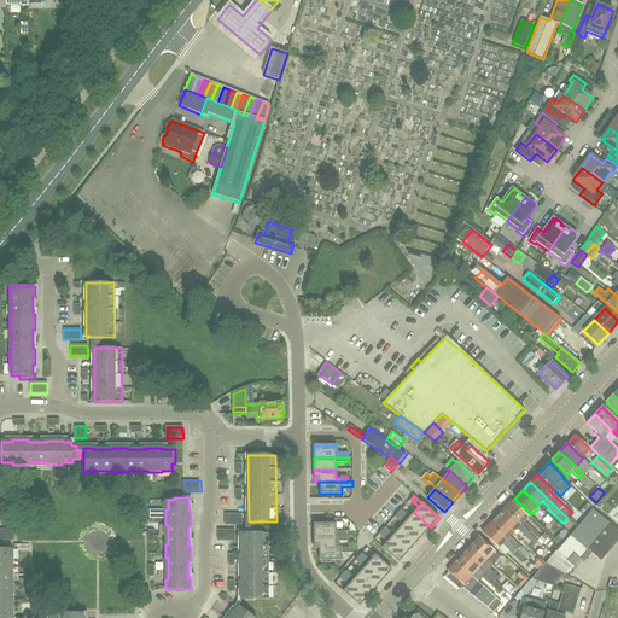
[(505,509),(537,541),(541,537),(524,522),(528,518),(512,502),(505,509)]
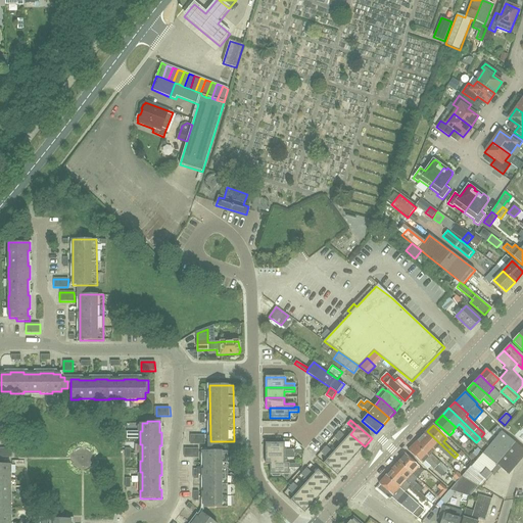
[(339,431),(336,434),(358,454),(365,446),(350,434),(346,438),(339,431)]
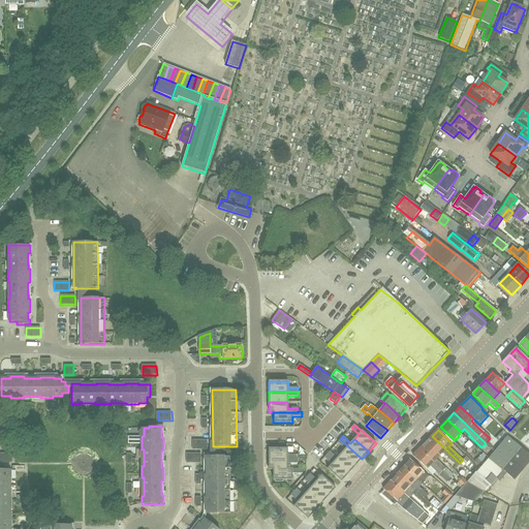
[(426,442),(439,456),(443,453),(458,466),(460,463),(432,436),(426,442)]
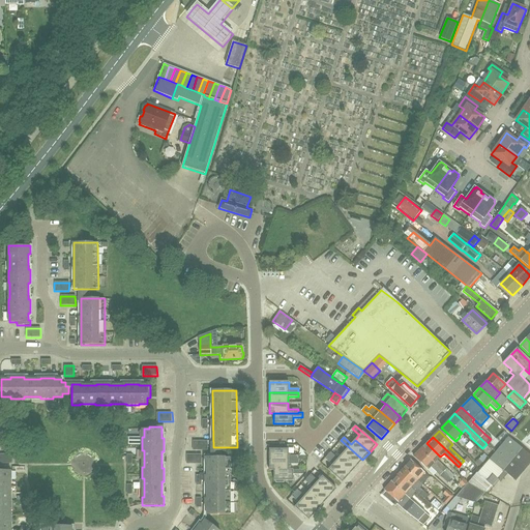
[(516,480),(529,463),(529,454),(508,437),(478,473),(487,479),(492,474),(498,478),(504,471),(516,480)]
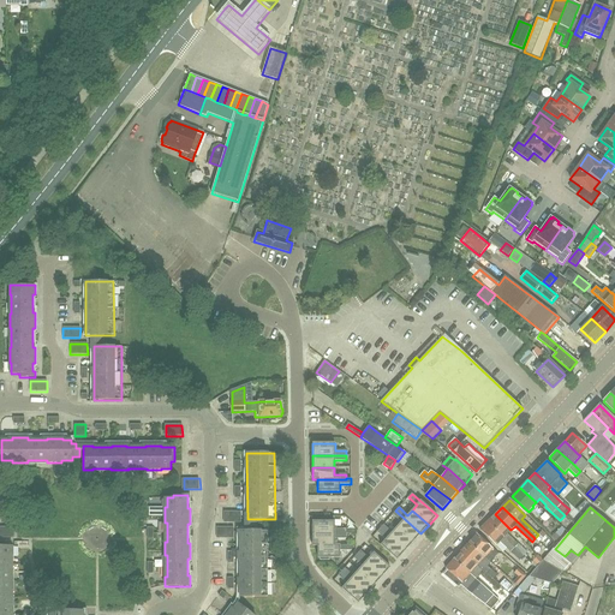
[(413,542),(421,533),(395,511),(393,515),(401,523),(396,527),(413,542)]
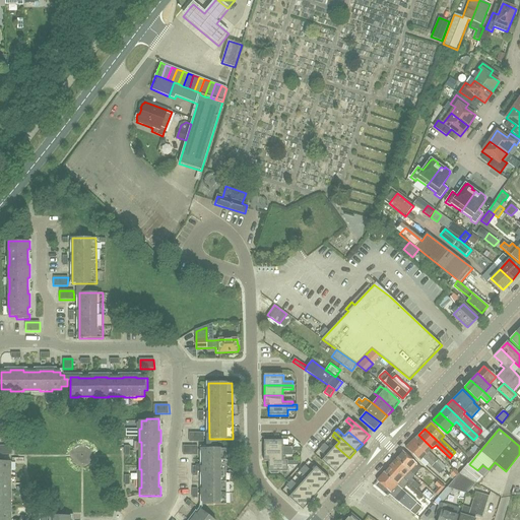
[(189,433),(189,442),(204,442),(203,433),(189,433)]
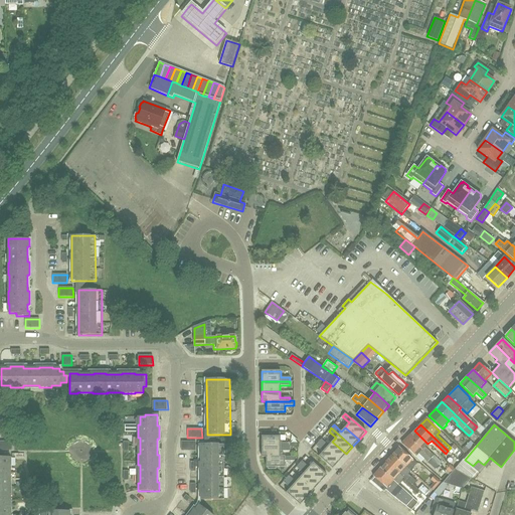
[(408,437),(439,465),(441,463),(424,448),(427,444),(414,431),(408,437)]
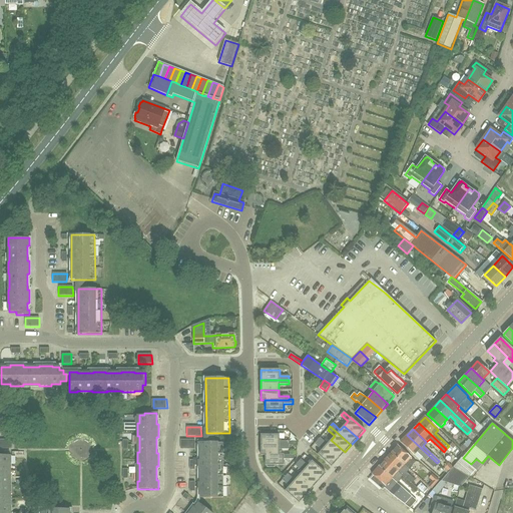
[(261,435),(261,445),(289,445),(289,441),(279,441),(279,435),(261,435)]
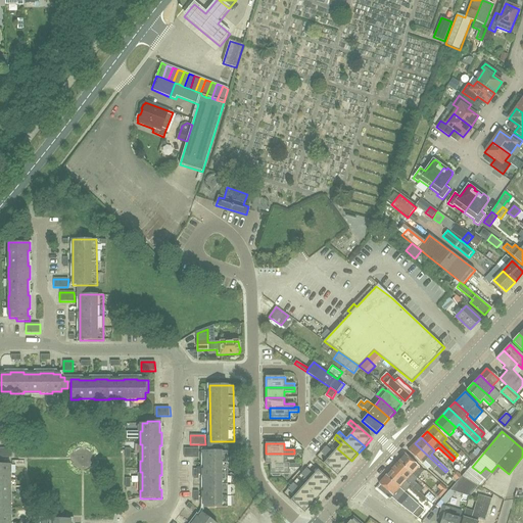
[(415,443),(409,450),(422,464),(425,461),(441,476),(445,472),(415,443)]
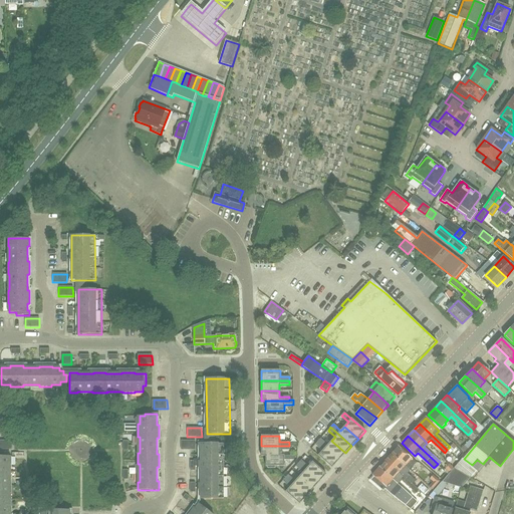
[(201,499),(224,498),(223,444),(214,444),(214,438),(208,438),(208,441),(204,441),(204,444),(200,444),(201,499)]
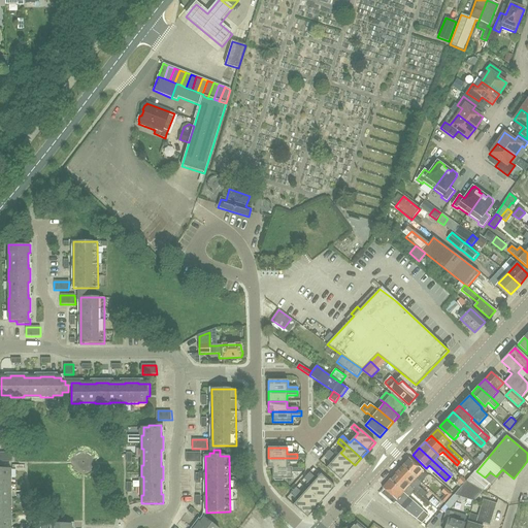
[(336,457),(329,451),(326,454),(348,473),(355,465),(340,453),(336,457)]
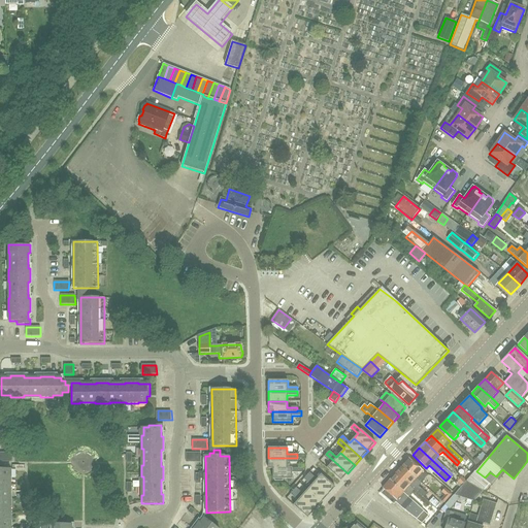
[(12,453),(0,453),(0,462),(12,462),(12,453)]
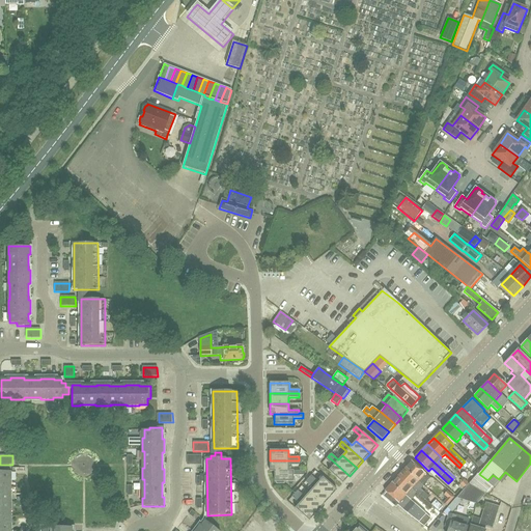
[(187,455),(187,465),(201,465),(201,455),(187,455)]
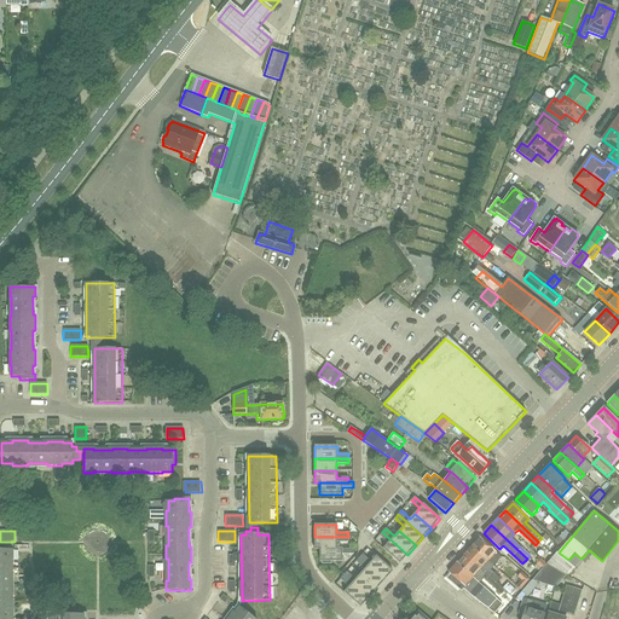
[(382,532),(380,536),(388,544),(383,549),(399,563),(408,555),(382,532)]
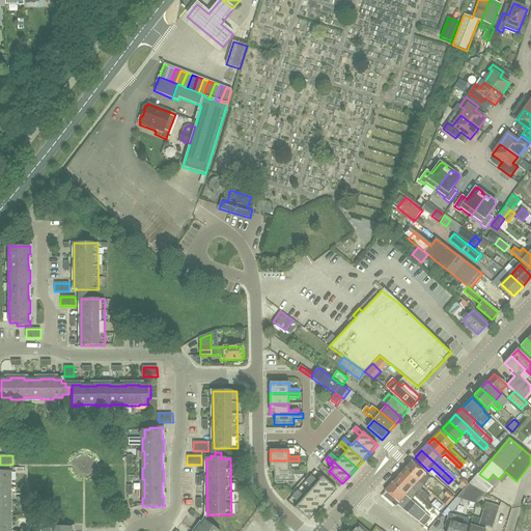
[(471,459),(466,463),(472,470),(476,466),(471,459)]
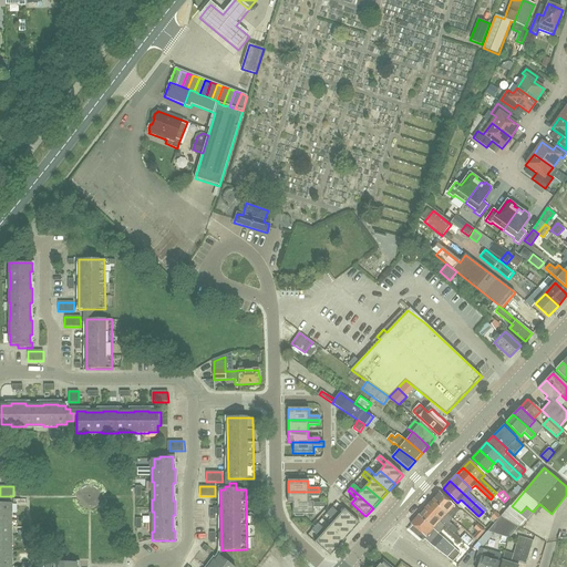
[(319,492),(288,492),(288,504),(292,504),(292,503),(308,503),(308,497),(319,497),(319,492)]
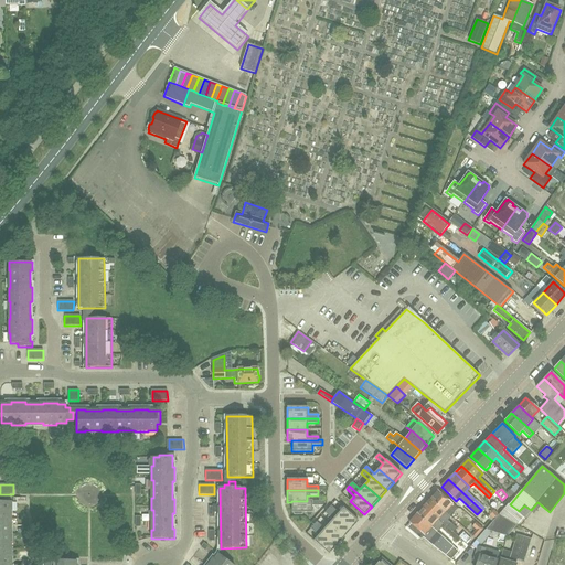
[(457,509),(438,491),(432,499),(450,516),(457,509)]
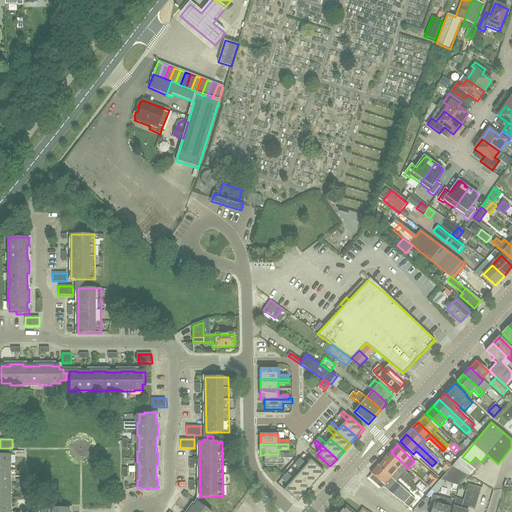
[(3,455),(3,452),(0,452),(0,511),(9,511),(9,505),(11,505),(10,492),(9,492),(9,476),(10,476),(10,464),(9,464),(9,455),(3,455)]
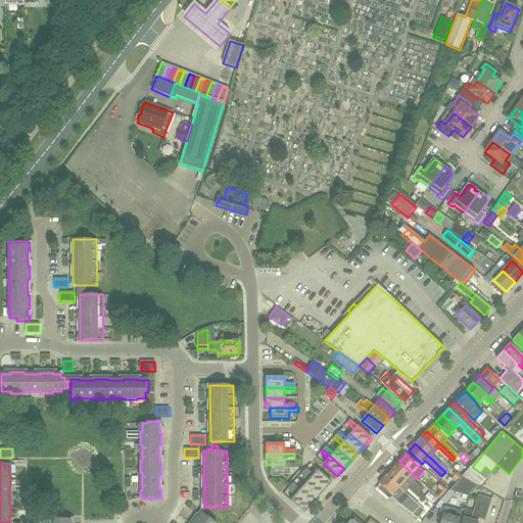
[(392,469),(420,492),(423,488),(415,481),(418,478),(417,478),(399,462),(392,469)]
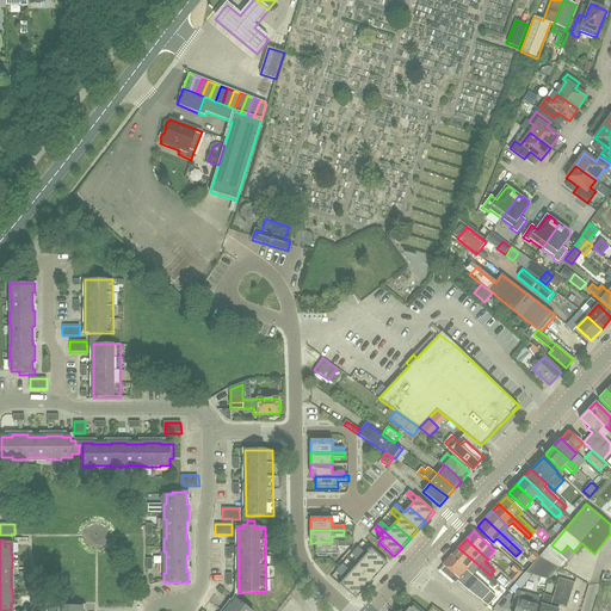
[(315,542),(315,543),(315,554),(319,554),(319,556),(327,556),(327,554),(338,554),(338,548),(349,547),(349,542),(332,542),(315,542)]
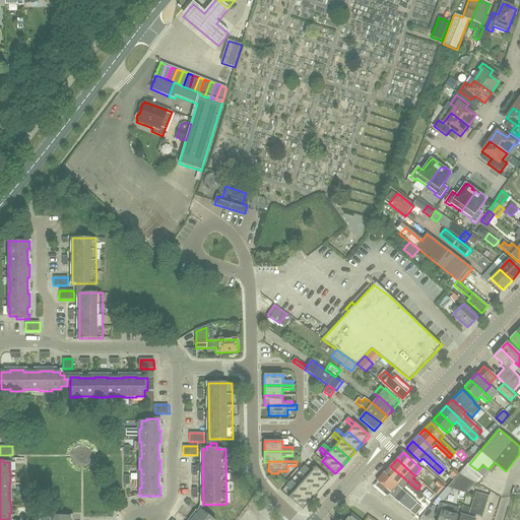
[(302,469),(323,488),(330,480),(316,467),(312,472),(305,465),(302,469)]
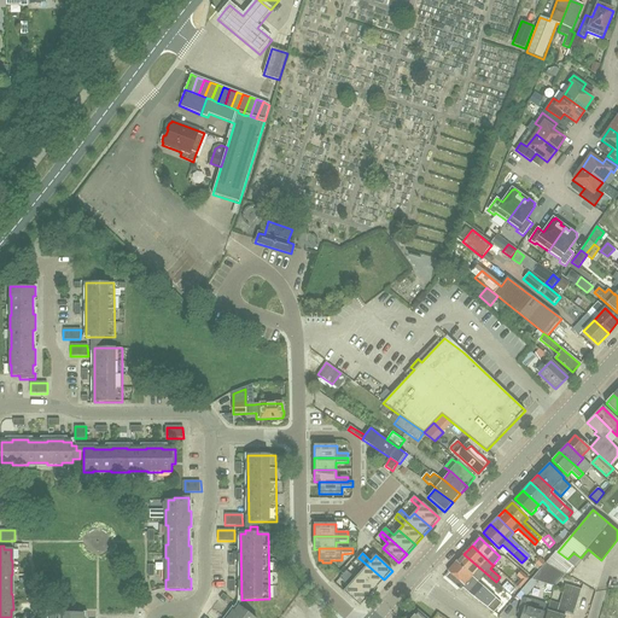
[(496,582),(464,554),(456,563),(479,583),(483,578),(500,593),(503,589),(496,582)]
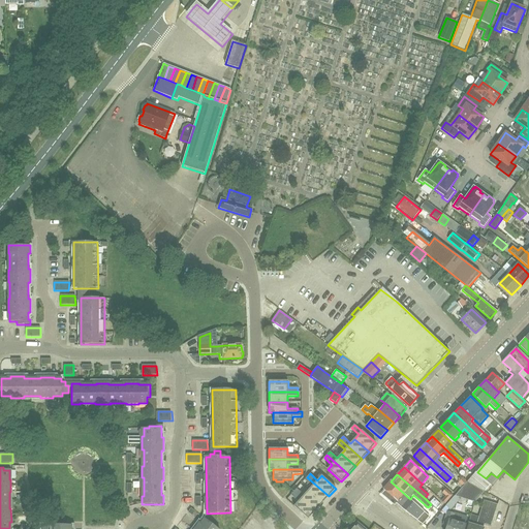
[(329,496),(307,477),(304,480),(311,487),(308,491),(321,504),(329,496)]
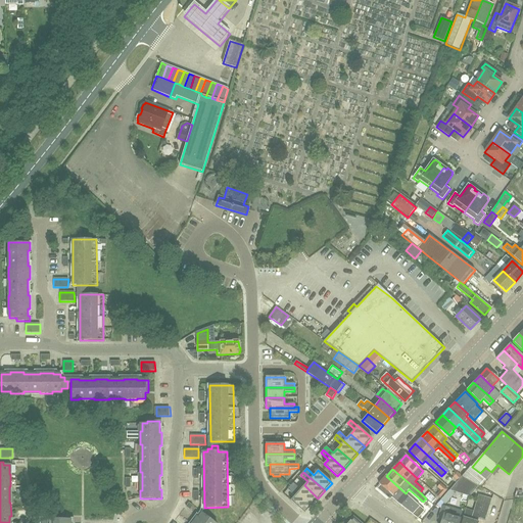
[(406,493),(386,476),(379,483),(380,484),(381,485),(378,488),(389,497),(389,498),(391,500),(392,497),(406,509),(418,519),(425,511),(406,493)]
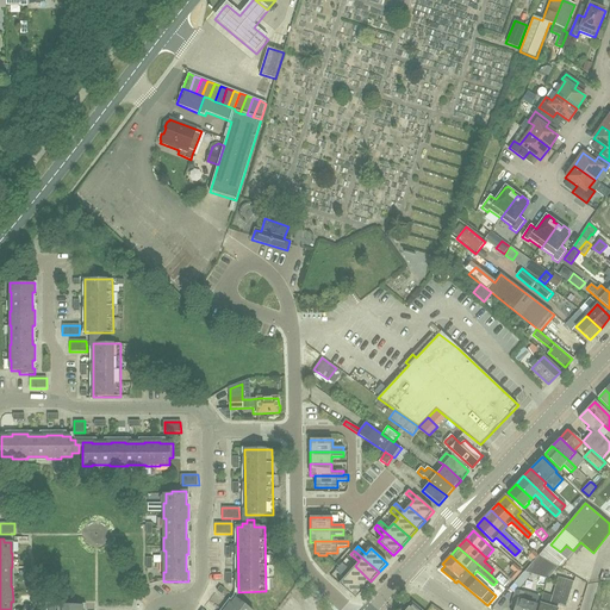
[(547,579),(558,567),(539,555),(524,572),(531,574),(547,579)]
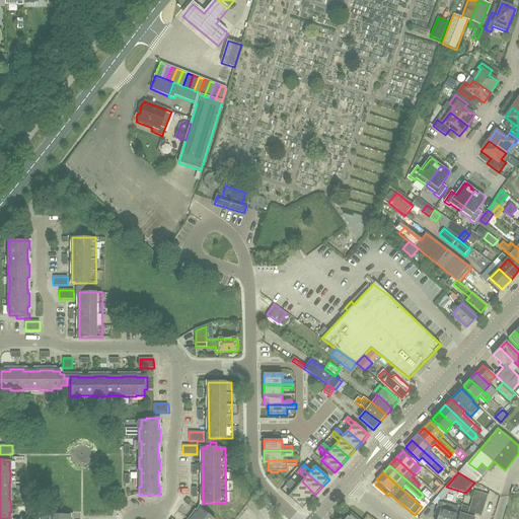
[(435,487),(432,490),(431,491),(436,494),(443,486),(436,478),(432,483),(435,487)]
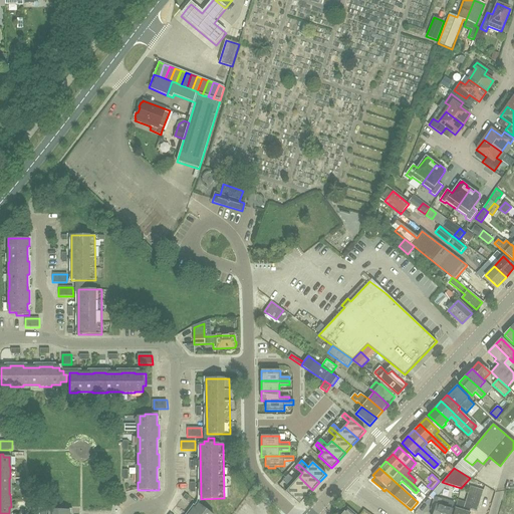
[(288,475),(285,478),(306,497),(312,490),(299,477),(295,481),(288,475)]
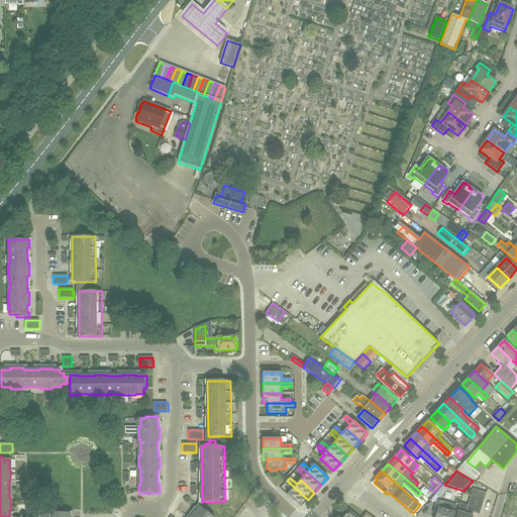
[(301,507),(308,500),(287,481),(284,484),(291,491),(287,495),(301,507)]
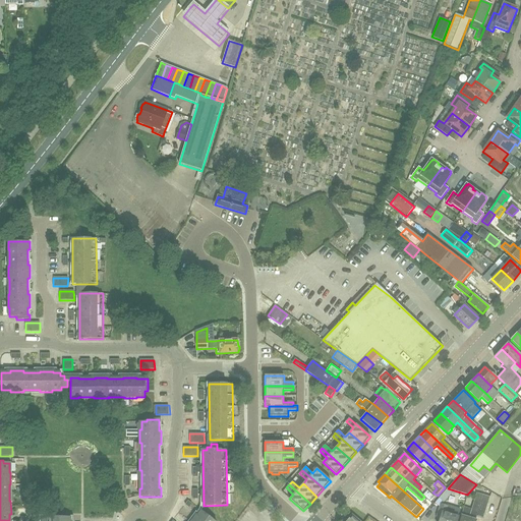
[(447,488),(440,498),(439,498),(444,502),(454,490),(448,488),(447,488)]
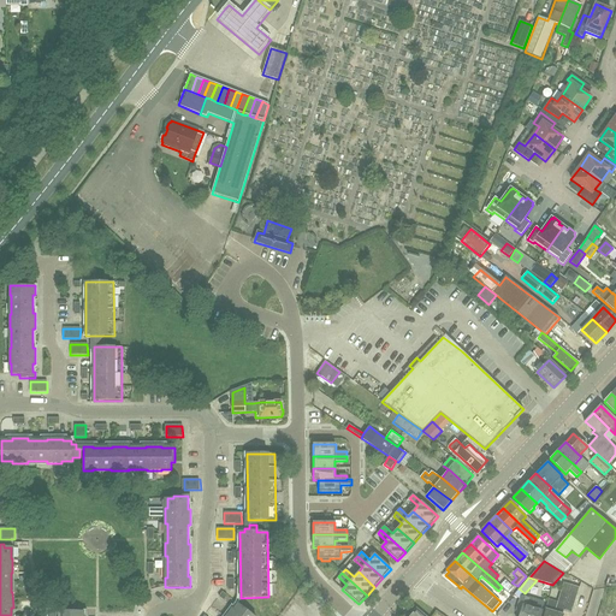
[(563,584),(557,602),(555,612),(546,610),(544,615),(563,615),(562,615),(563,611),(572,614),(579,587),(563,584)]
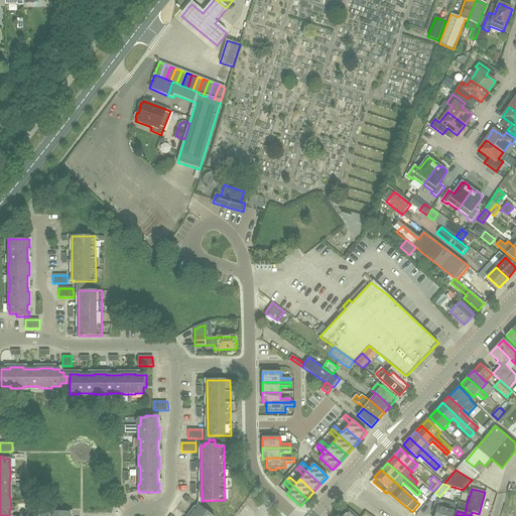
[(453,515),(456,505),(443,501),(436,499),(433,509),(436,510),(434,515),(453,515)]
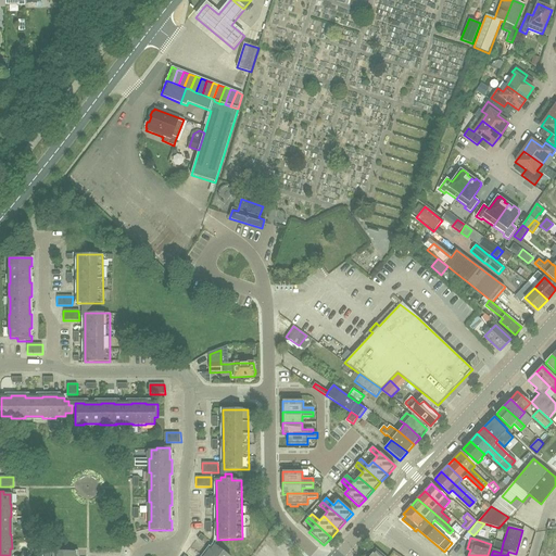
[(229,555),(215,545),(210,553),(209,552),(204,555),(229,555)]
